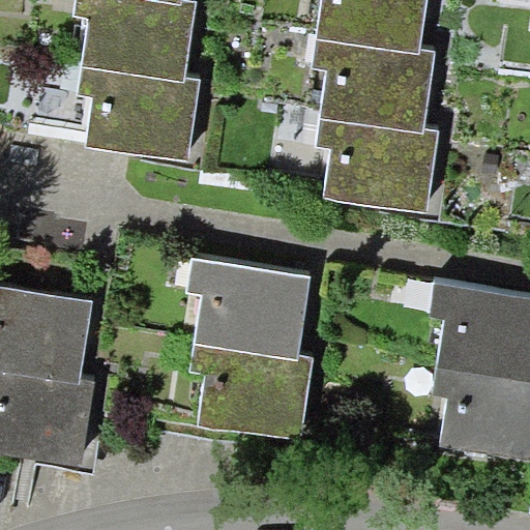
[(199,1),(192,0),(183,0),(183,2),(168,0),(77,0),(76,17),(90,19),(84,66),(186,82),(187,79),(199,1)]
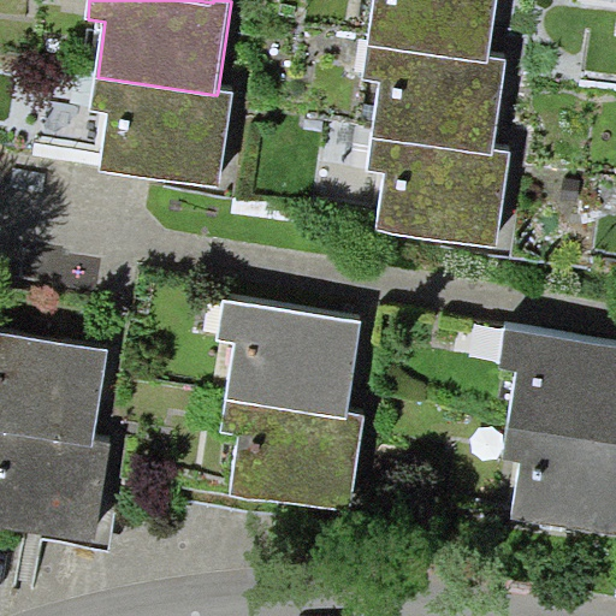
[(497,0),(373,0),(367,43),(489,60),(489,57),(497,0)]
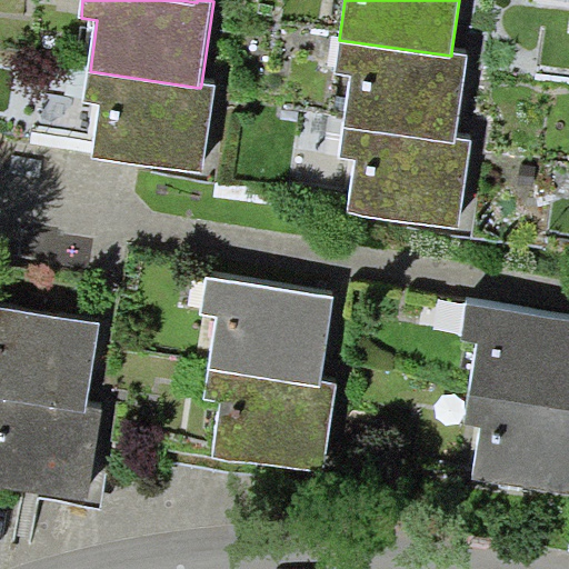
[(455,139),(467,55),(451,52),(451,56),(339,40),(335,72),(351,75),(343,126),(455,142),(455,139)]
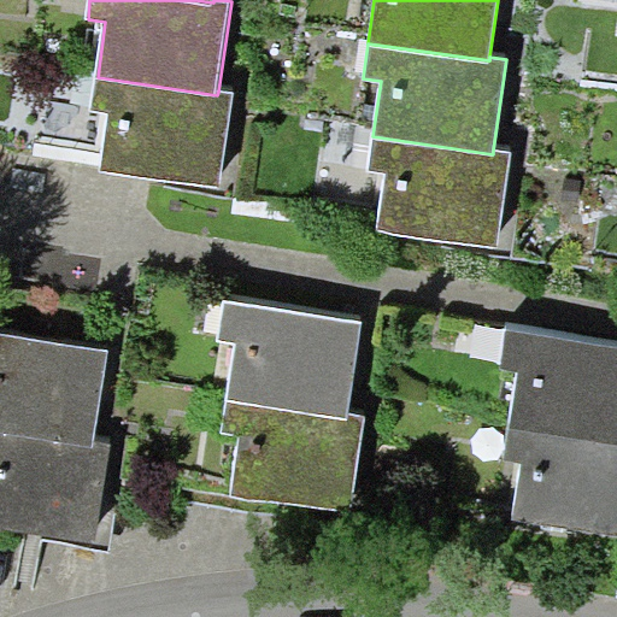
[(235,94),(218,92),(217,95),(98,77),(93,110),(110,112),(101,170),(221,188),(235,94)]
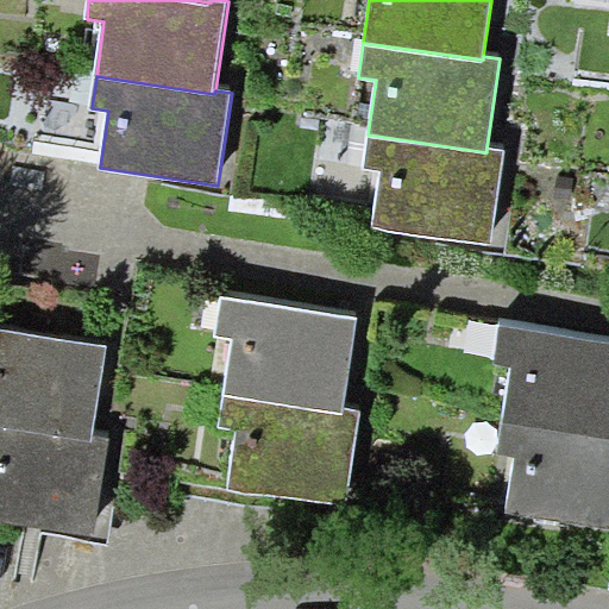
[(504,151),(487,149),(487,152),(368,135),(362,168),(382,171),(374,225),(490,243),(504,151)]
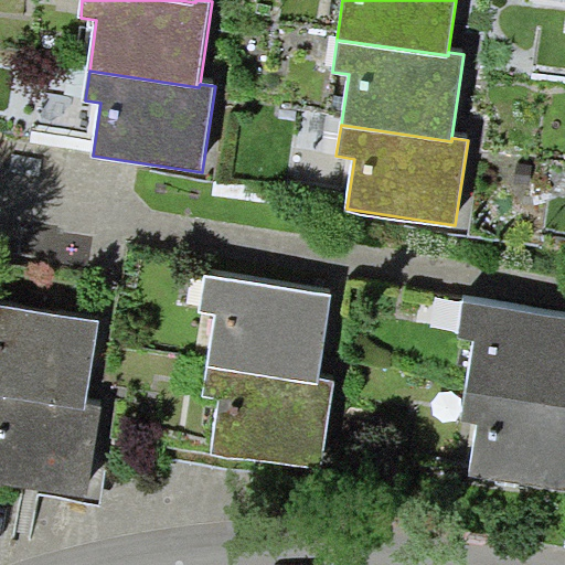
[(331,294),(205,276),(200,311),(217,315),(209,366),(318,384),(319,380),(331,294)]
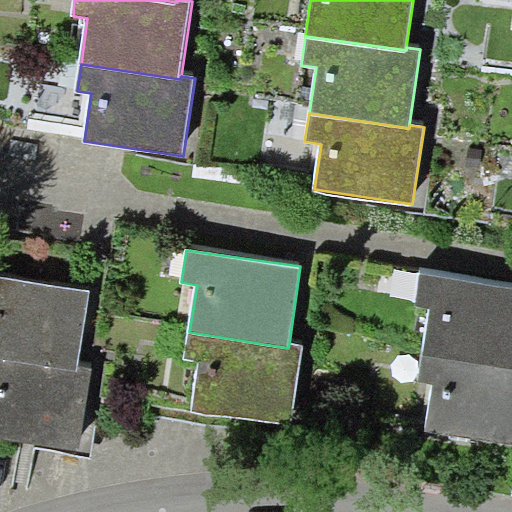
[(430,307),(422,355),(511,368),(511,281),(421,267),(416,305),(430,307)]
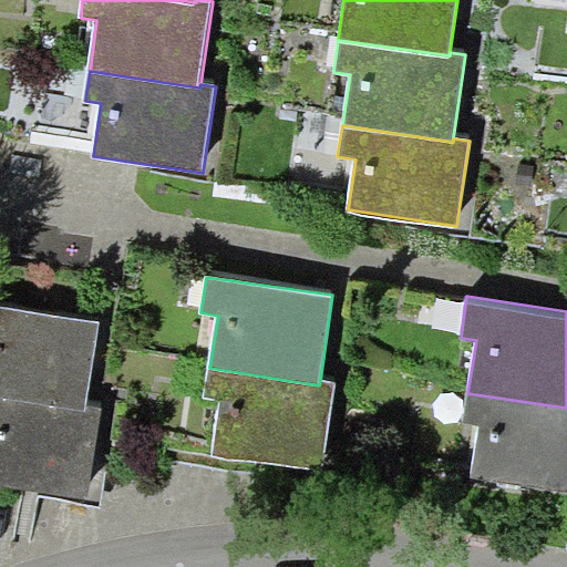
[(0,395),(85,411),(86,405),(99,320),(0,305),(0,395)]
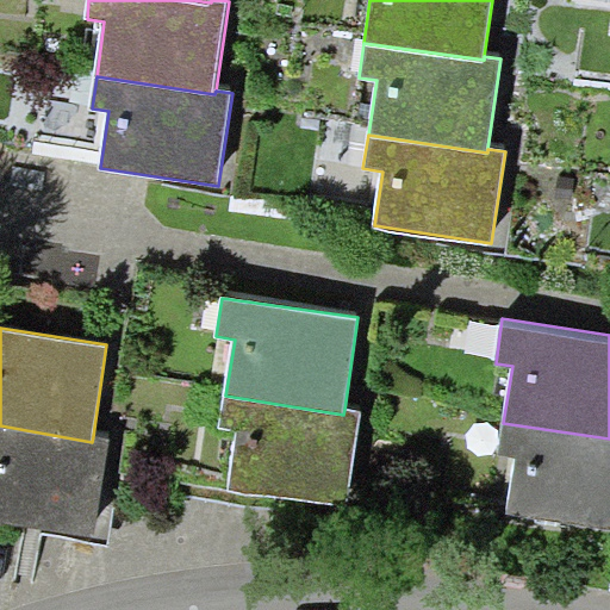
[(361,412),(344,410),(343,415),(225,396),(219,428),(237,431),(229,490),(248,495),(346,505),(361,412)]
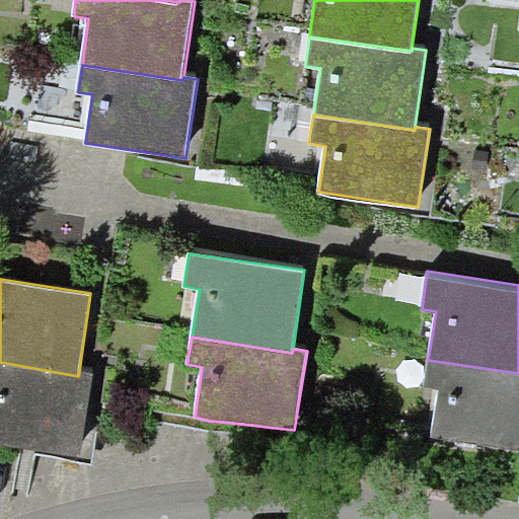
[(518,373),(428,360),(425,386),(439,389),(431,435),(518,450),(518,373)]
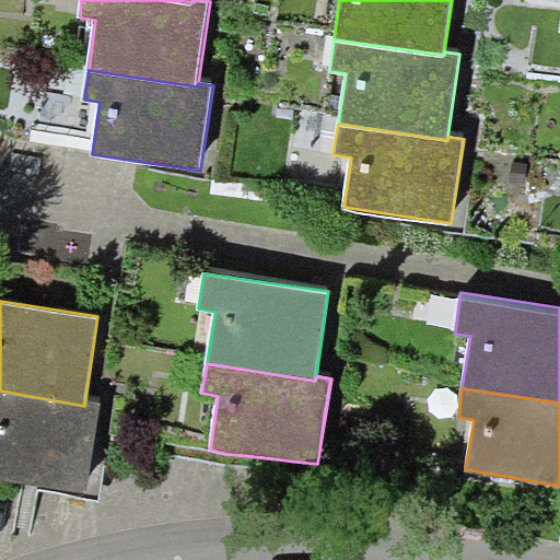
[(98,403),(85,400),(84,406),(0,391),(0,477),(85,491),(98,403)]
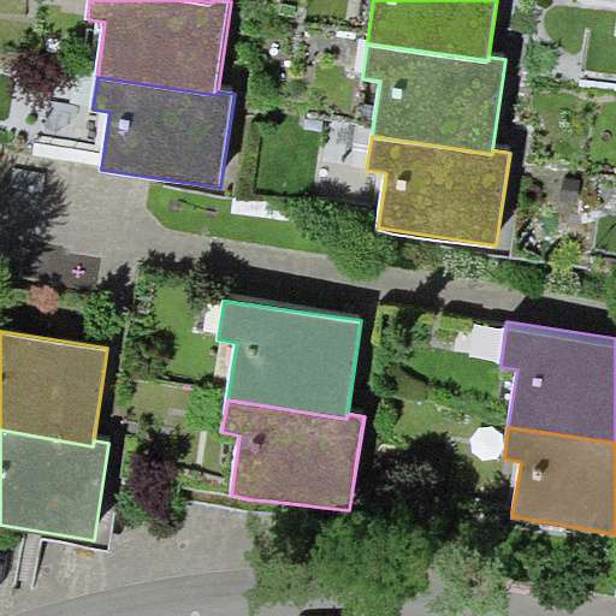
All buildings are outlined.
